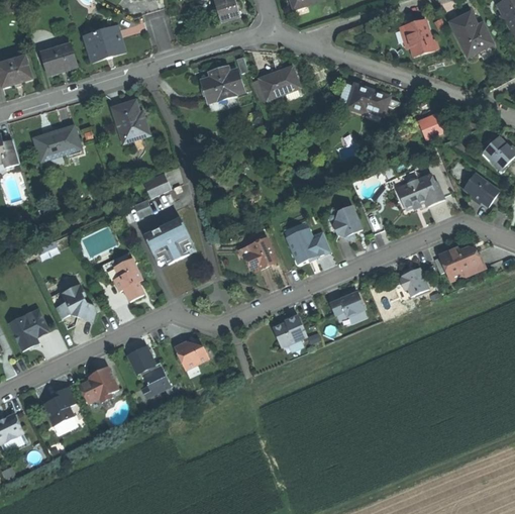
[(214,0),(220,20),(229,18),(239,15),(235,0),(214,0)]
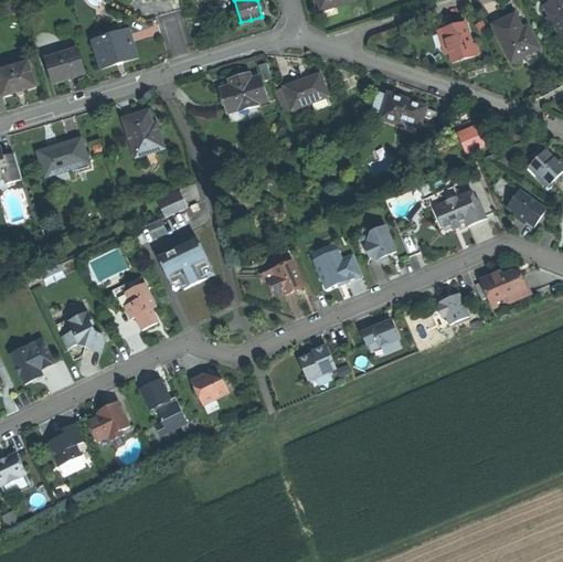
[(550,0),(544,3),(561,35),(562,34),(562,0),(550,0)]
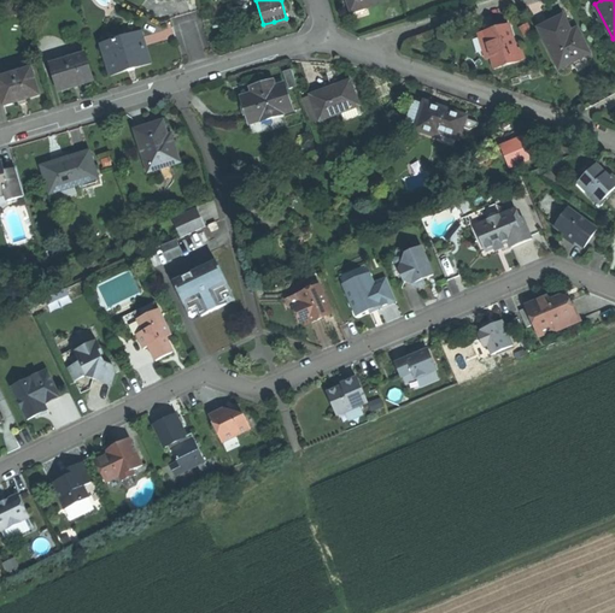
[(536,24),(556,66),(587,51),(575,25),(568,29),(561,12),(549,18),(536,24)]
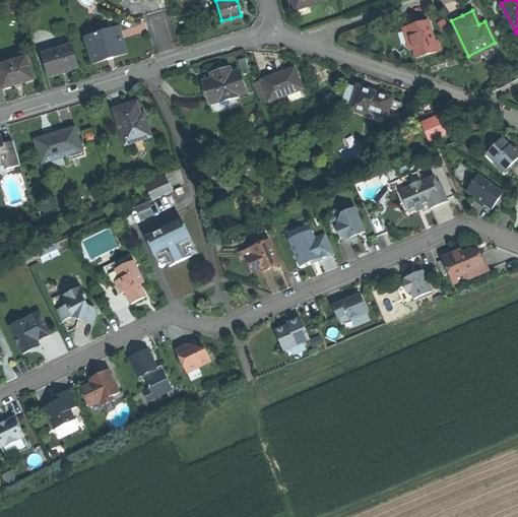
[(435,49),(427,18),(414,21),(404,24),(404,26),(410,46),(412,55),(435,49)]
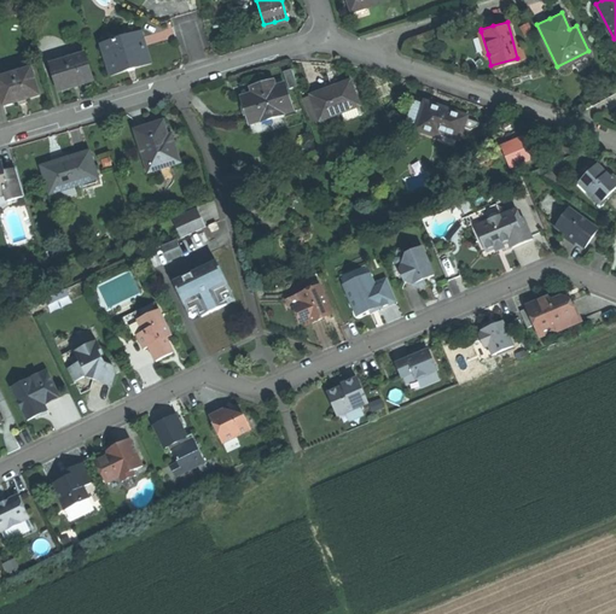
[(129,65),(147,60),(139,31),(102,42),(110,71),(129,65)]
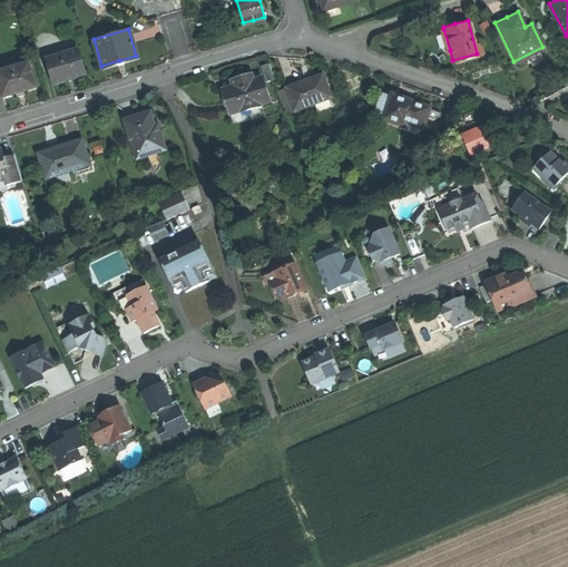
[(439,30),(446,51),(450,50),(443,29),(439,30)]
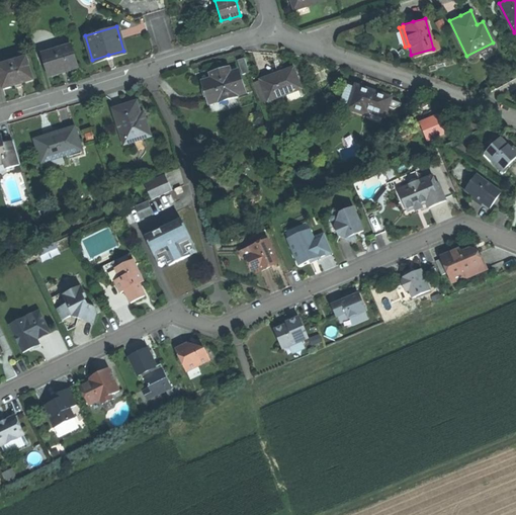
[(54,48),(41,52),(48,73),(50,72),(60,69),(75,65),(69,44),(54,48)]
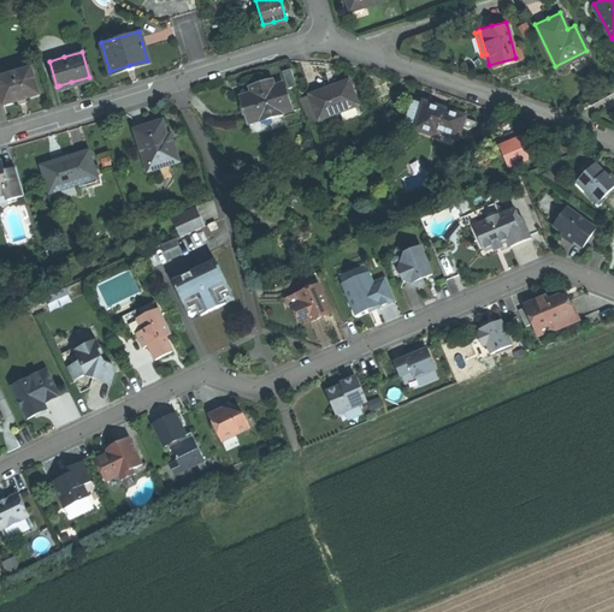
[(29,65),(0,72),(0,97),(1,102),(16,97),(16,99),(21,97),(24,96),(24,95),(37,91),(29,65)]
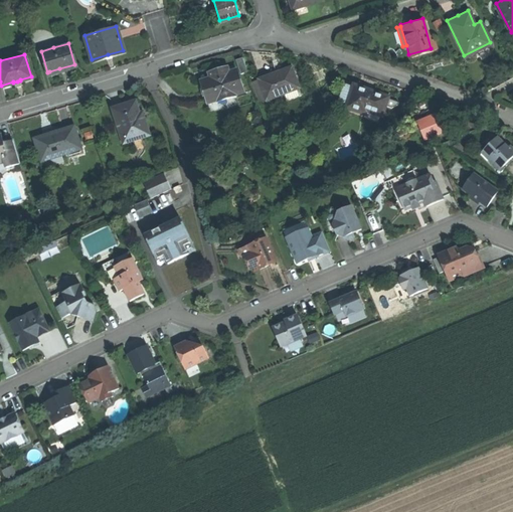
[(241,55),(234,58),(238,72),(246,70),(241,55)]
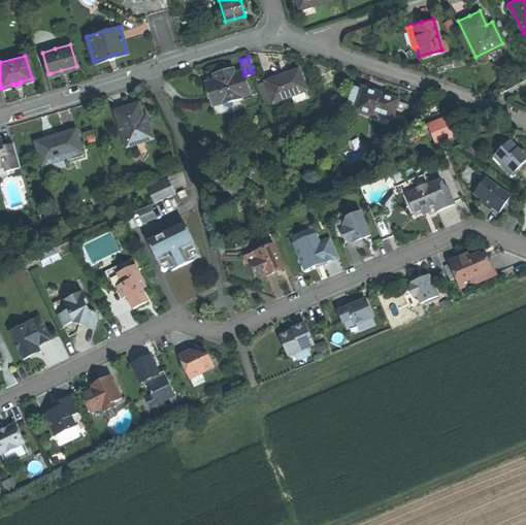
[(300,77),(296,66),(263,78),(264,79),(271,100),(290,94),(302,89),(304,88),(300,77)]
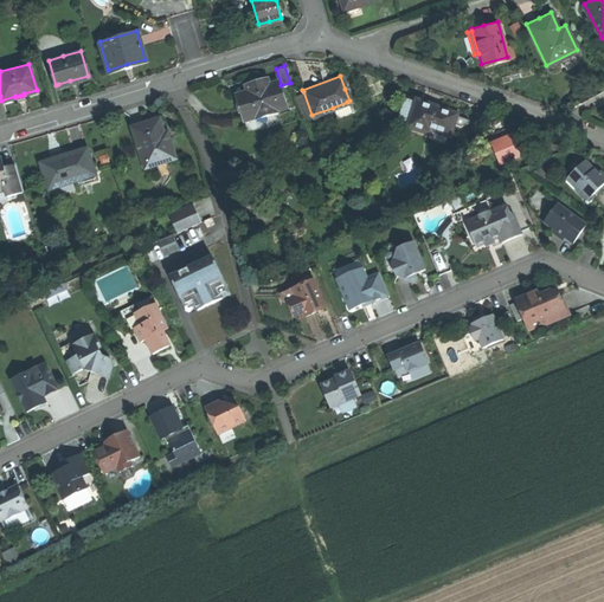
[(235,94),(243,118),(254,115),(255,117),(276,110),(275,109),(284,105),(277,81),(268,83),(265,77),(251,81),(244,83),(245,90),(235,94)]
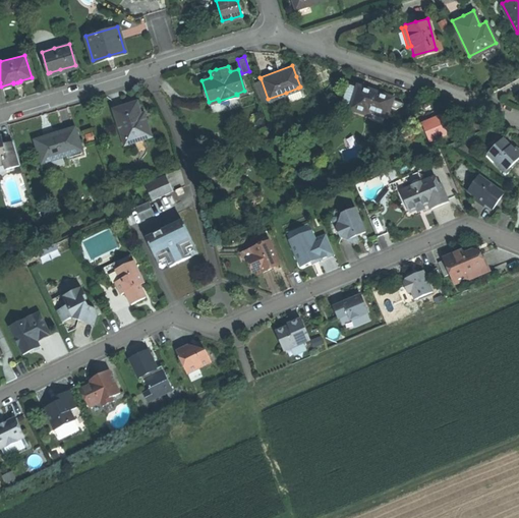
[(268,99),(261,78),(253,81),(261,101),(268,99)]
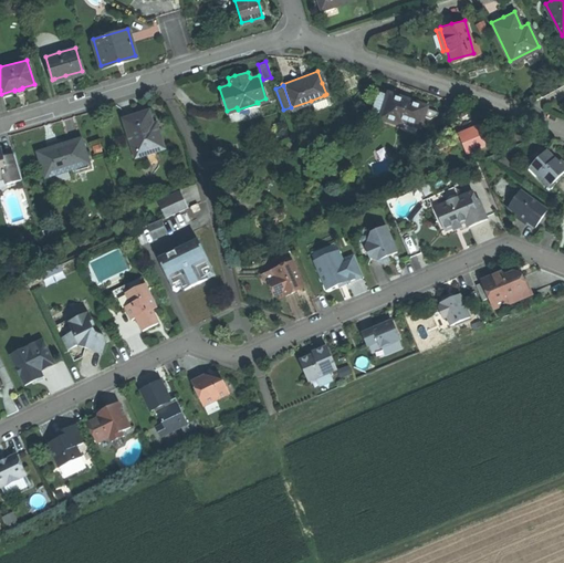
[(387,92),(378,89),(368,116),(377,120),(378,116),(387,92)]
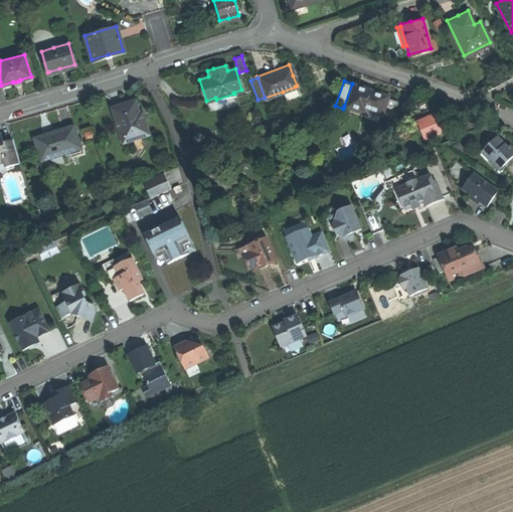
[(364,88),(352,82),(352,83),(344,106),(357,111),(358,106),(380,114),(385,100),(387,95),(374,91),(374,92),(368,90),(364,88)]
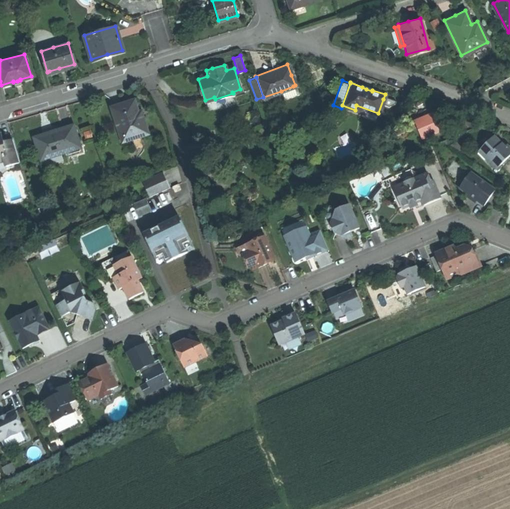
[(293,86),(281,91),(283,98),(296,93),(293,86)]
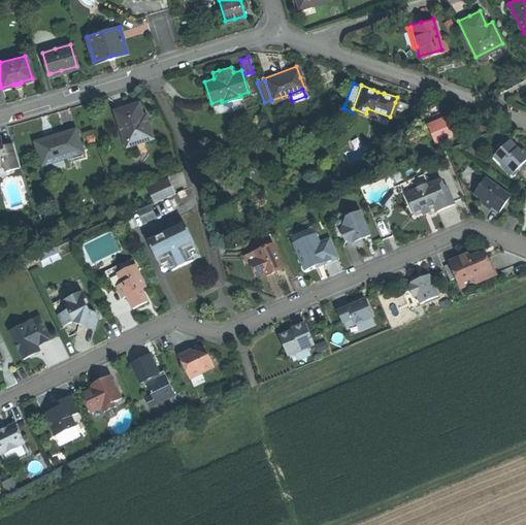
[(397,97),(395,102),(401,105),(405,94),(399,92),(397,97)]
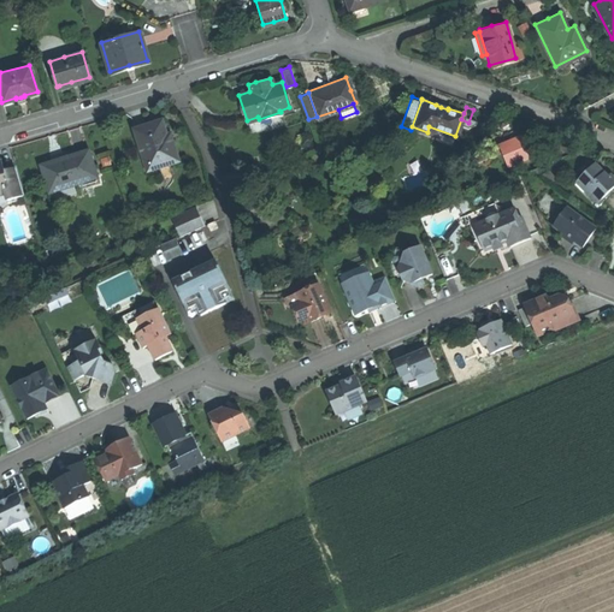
[(145,168),(177,159),(169,132),(165,134),(160,119),(145,124),(133,128),(145,168)]
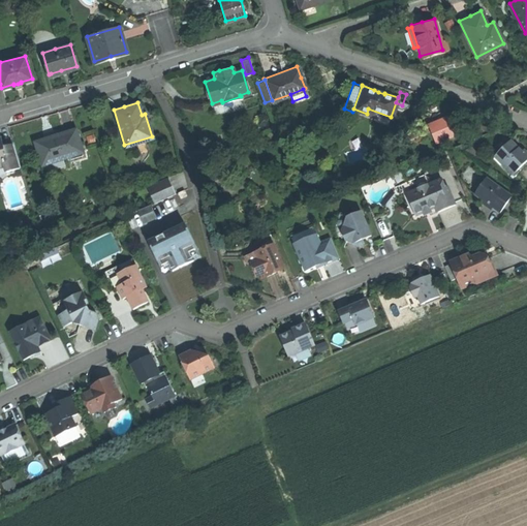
[(81,151),(74,128),(52,134),(33,140),(40,163),(81,151)]
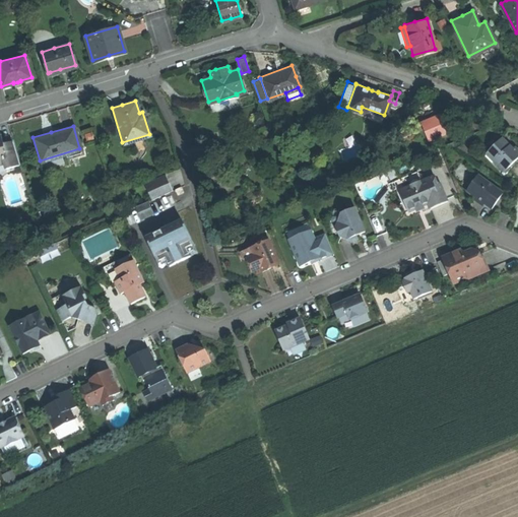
[(4,168),(17,164),(10,137),(1,140),(0,136),(0,157),(1,157),(4,168)]
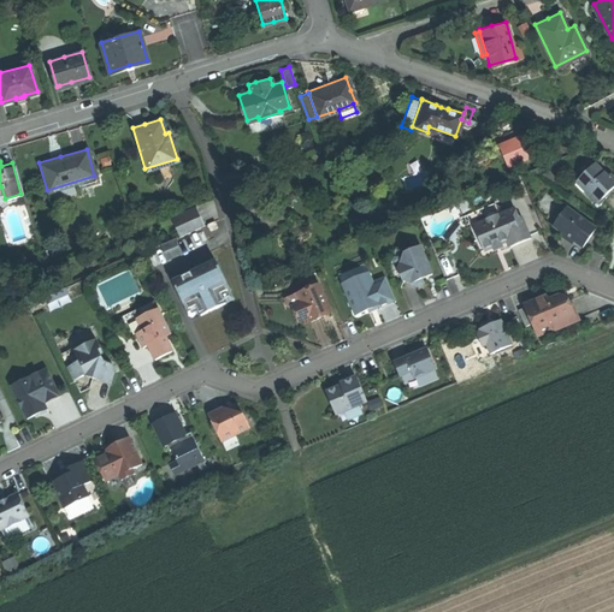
[(544,164),(531,170),(538,174),(548,171),(544,164)]
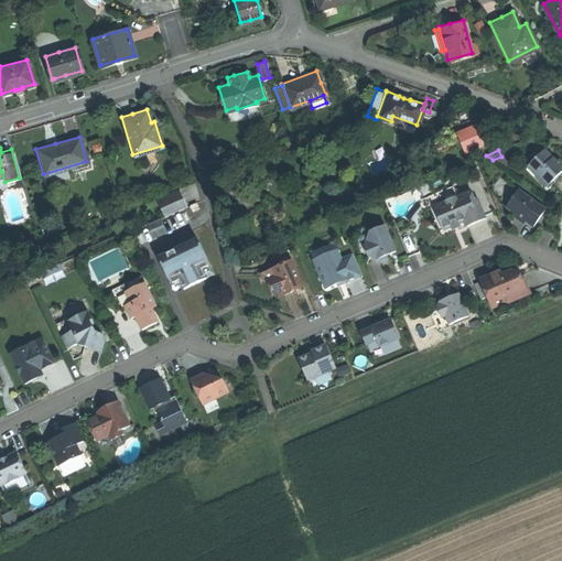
[(546,185),(561,169),(561,165),(557,161),(554,162),(550,157),(543,150),(530,163),(538,171),(535,174),(546,185)]
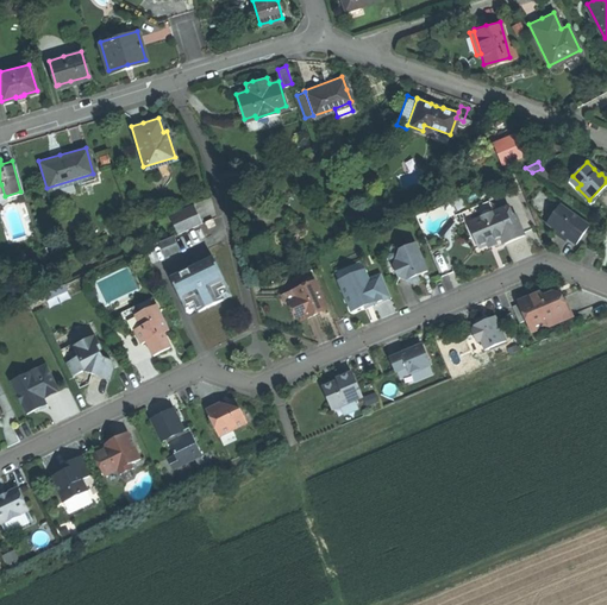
[(581,184),(573,176),(569,180),(577,188),(581,184)]
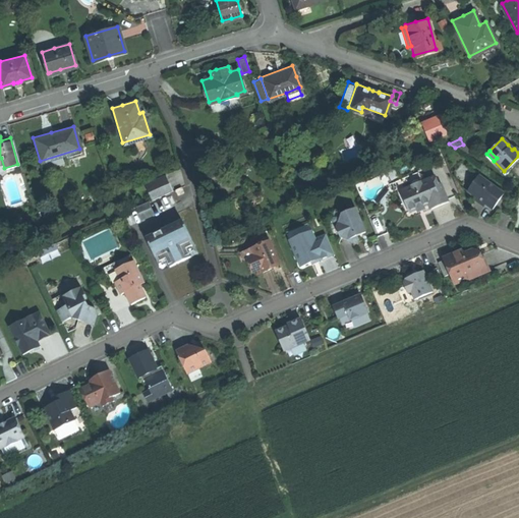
[(491,209),(502,193),(477,175),(466,190),(475,197),(483,204),(491,209)]
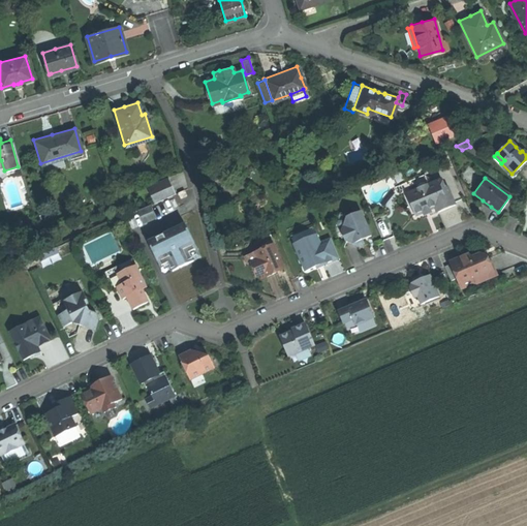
[(152,202),(174,192),(166,179),(146,187),(152,202)]
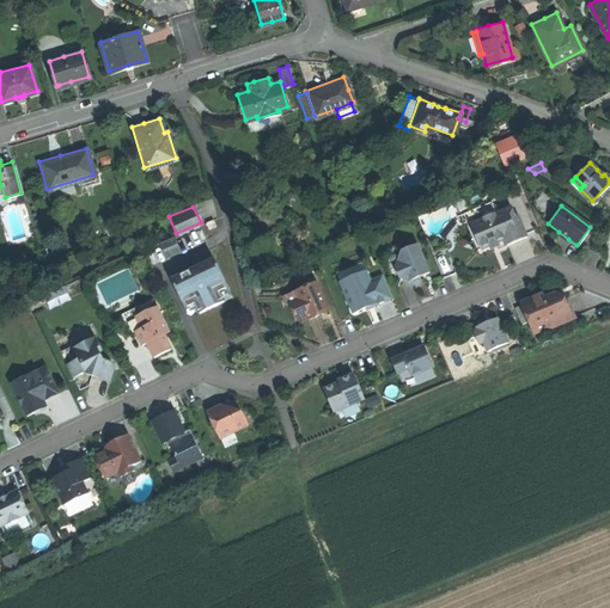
[(481,217),(469,223),(480,249),(488,245),(496,241),(502,239),(505,244),(514,240),(525,235),(517,215),(514,216),(510,207),(493,213),(487,212),(482,214),(481,217)]
